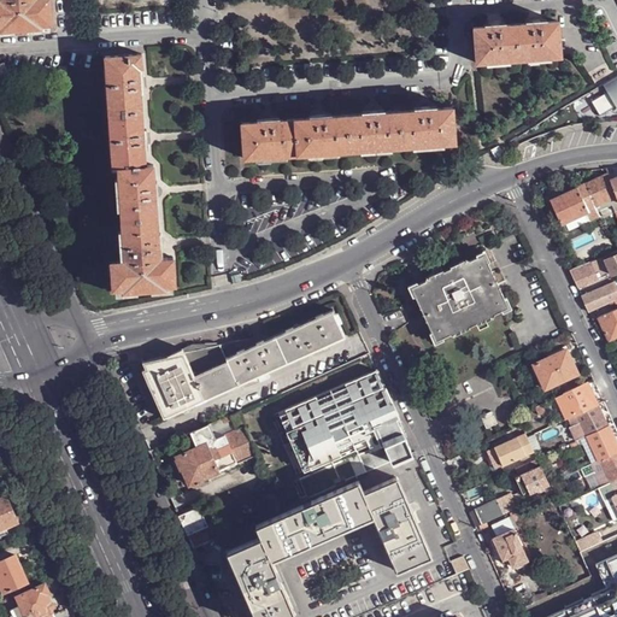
[(0,0),(0,27),(0,30),(17,29),(17,27),(25,25),(25,29),(42,27),(42,24),(53,23),(52,7),(46,9),(45,0),(0,0)]
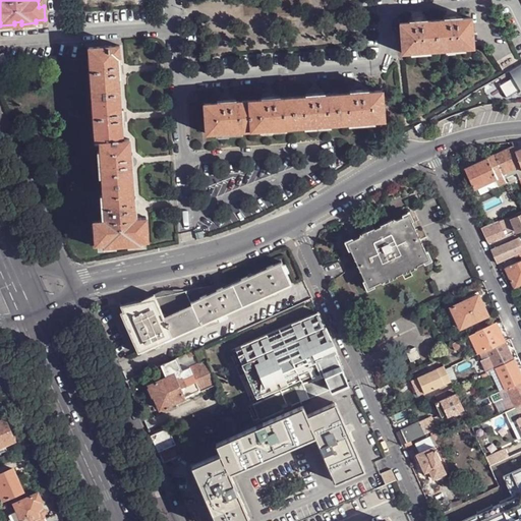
[(474,48),(472,18),(458,19),(454,19),(449,19),(448,19),(450,50),(474,48)]
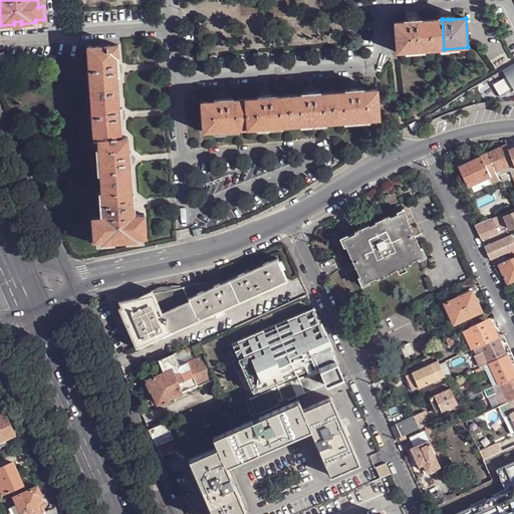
[(444,49),(442,19),(418,21),(414,21),(410,22),(395,23),(398,52),(444,49)]
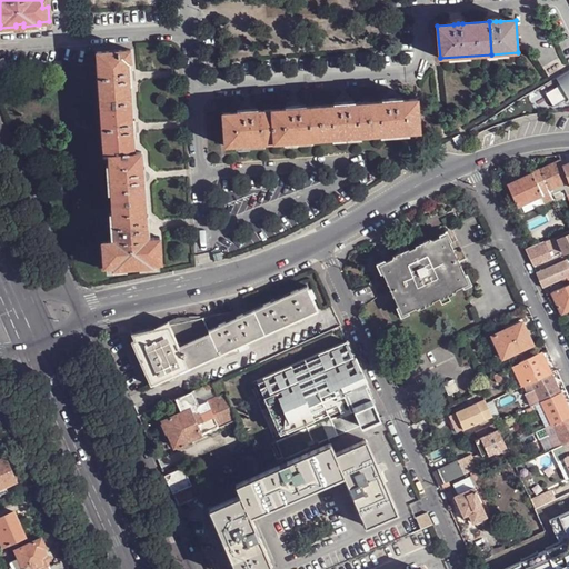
[(101,105),(132,102),(131,82),(133,81),(133,77),(133,71),(131,71),(130,61),(132,61),(131,50),(98,51),(101,105)]
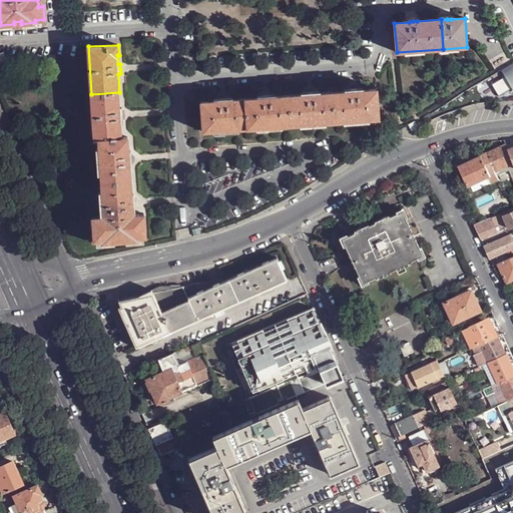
[(512,64),(502,71),(505,77),(492,84),(499,96),(512,89),(512,90),(512,64)]
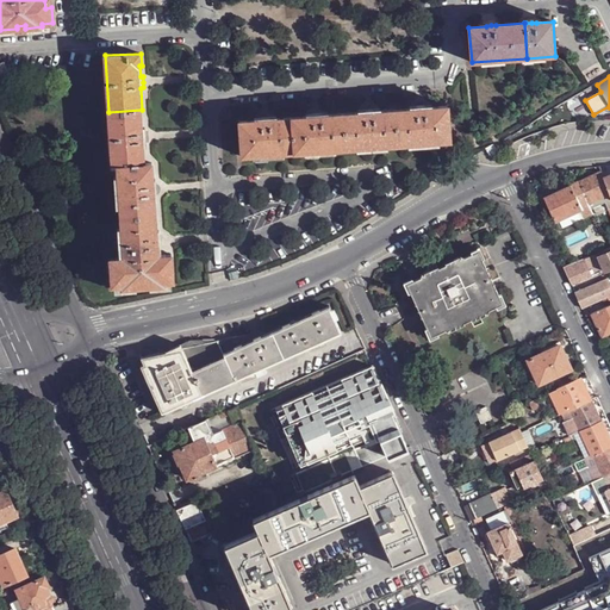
[(450,141),(448,106),(427,107),(422,107),(416,109),(399,110),(400,144),(450,141)]
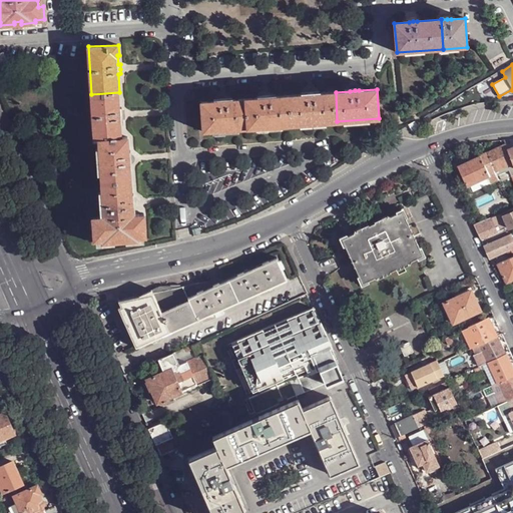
[(91,94),(94,140),(99,140),(129,138),(128,137),(122,137),(121,119),(123,119),(123,115),(123,110),(121,110),(119,92),(91,94)]
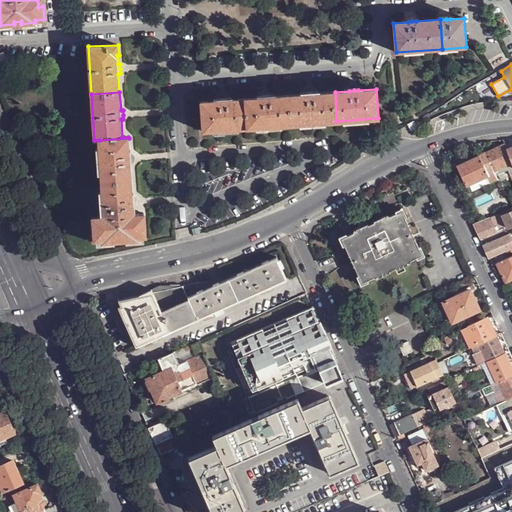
[(336,121),(335,92),(314,93),(309,94),(306,94),(290,95),(292,125),(336,121)]
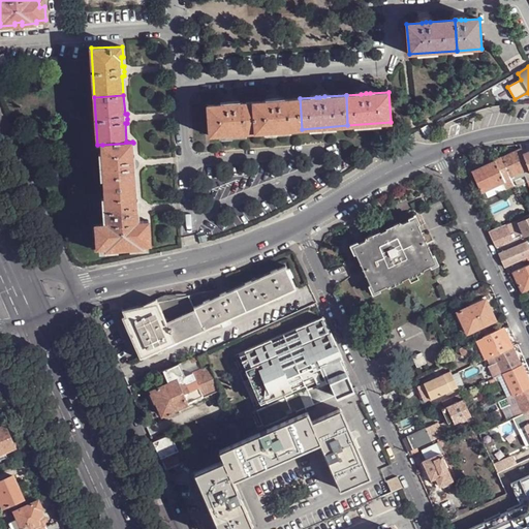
[(302,129),(300,98),(279,100),(275,100),(271,101),(253,102),(254,132),(302,129)]
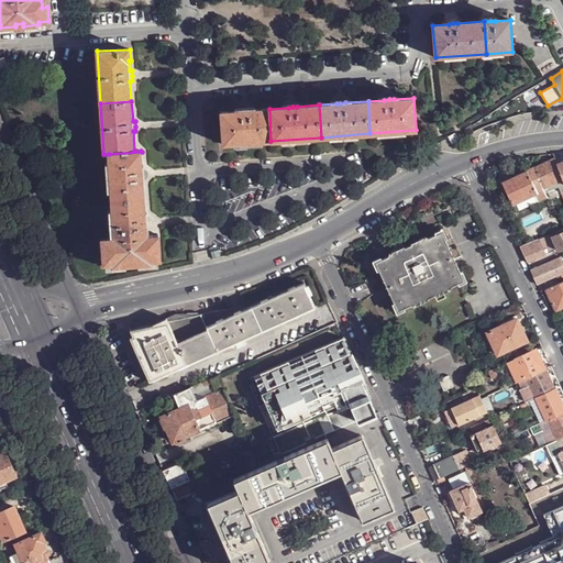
[(271,141),(269,109),(250,110),(245,111),(240,111),(221,112),(223,145),(271,141)]
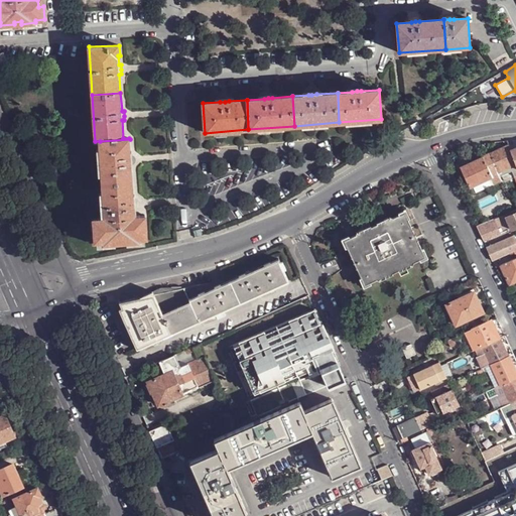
[(411,125),(415,132),(420,129),(421,128),(417,121),(411,125)]
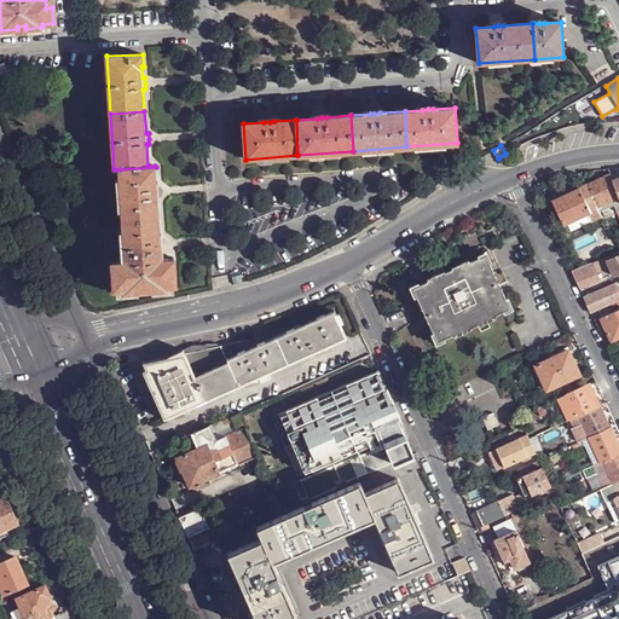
[(120,169),(123,220),(158,218),(157,197),(157,194),(157,186),(156,167),(120,169)]
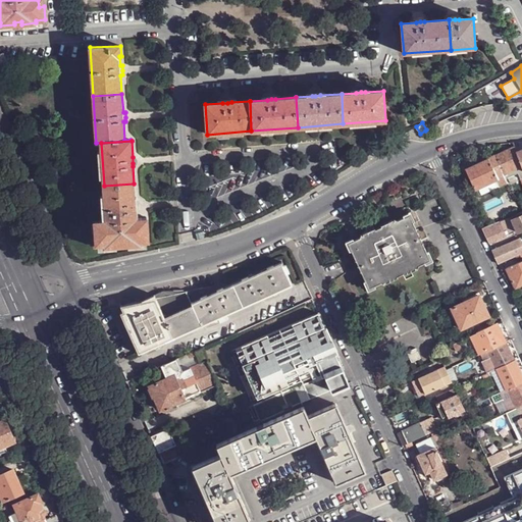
[(464,170),(474,191),(476,190),(498,179),(501,187),(508,184),(506,179),(504,174),(521,166),(516,152),(514,147),(488,159),(464,170)]
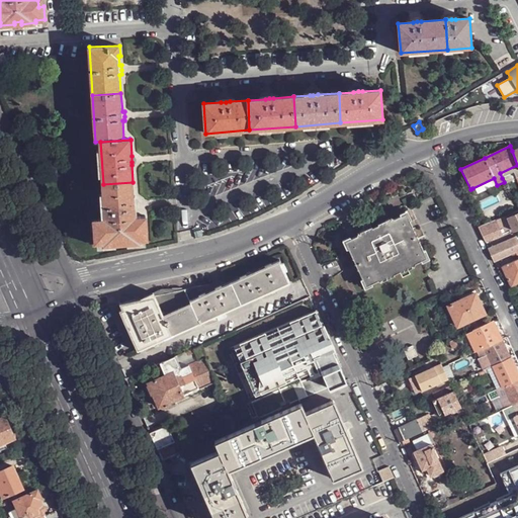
[(500,173),(502,178),(517,170),(517,166),(517,165),(500,173)]
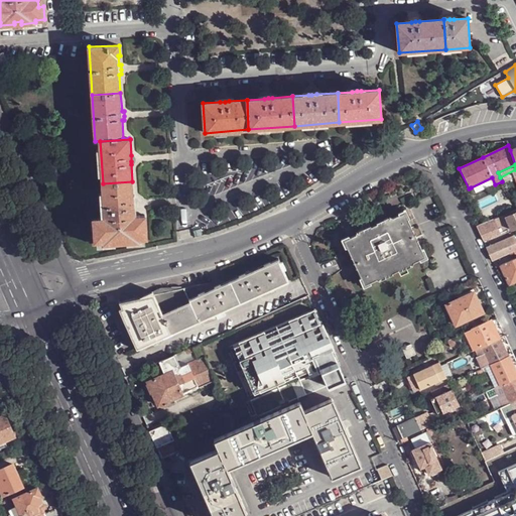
[(473,195),(495,184),(492,177),(471,187),(473,195)]
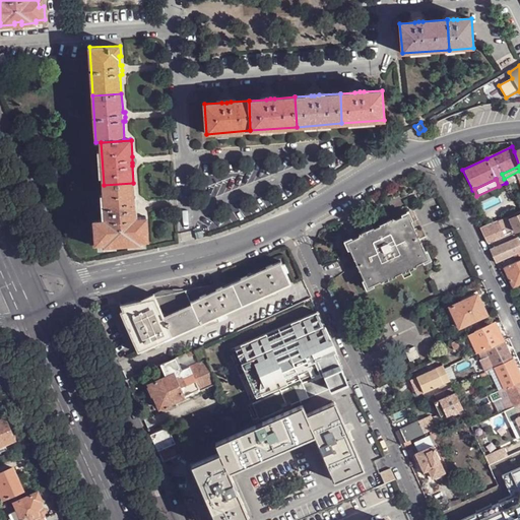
[(133,183),(104,185),(106,219),(100,220),(100,231),(95,230),(95,243),(105,243),(119,242),(126,242),(140,241),(148,240),(148,226),(143,226),(142,217),(135,217),(135,210),(135,205),(134,200),(133,183)]
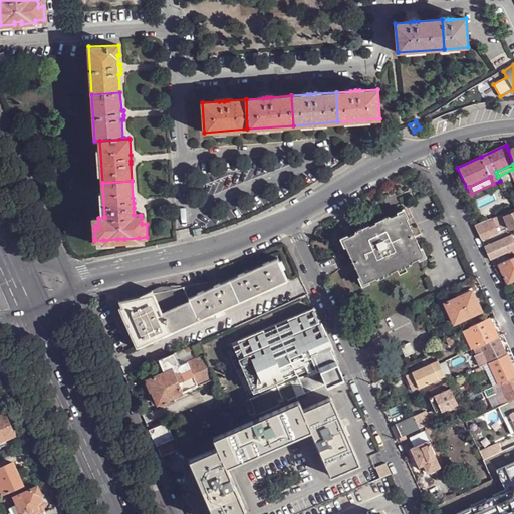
[(404,208),(396,211),(397,213),(400,220),(406,217),(408,216),(404,208)]
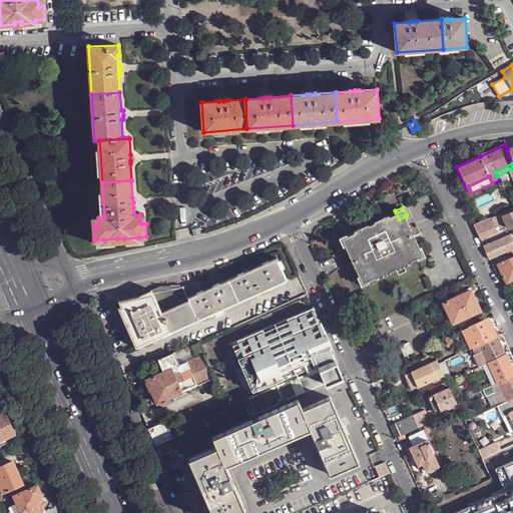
[(507,228),(512,226),(512,208),(501,213),(502,216),(507,228)]
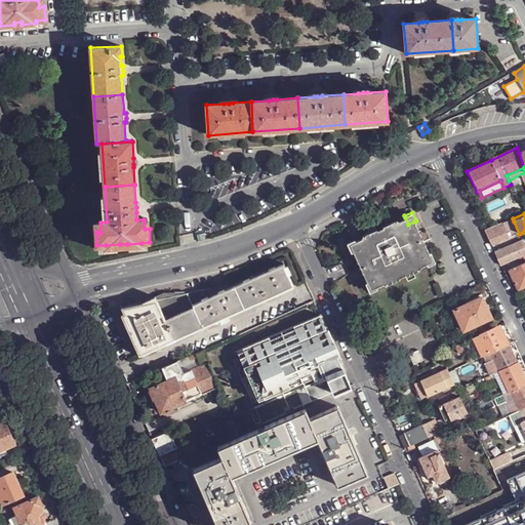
[(357,248),(352,251),(367,282),(372,280),(375,286),(381,283),(385,284),(399,278),(398,276),(404,273),(404,275),(418,268),(419,265),(427,261),(423,255),(429,252),(414,221),(408,225),(405,217),(398,220),(395,219),(380,226),(381,228),(375,230),(375,229),(361,236),(360,239),(354,242),(357,248)]
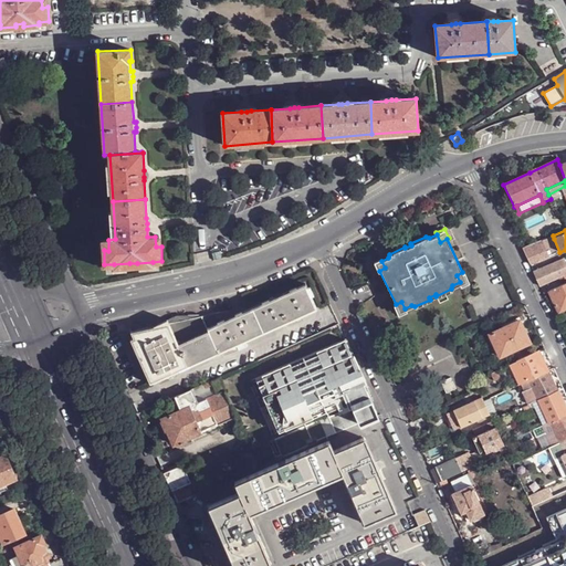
[(559,252),(554,239),(549,241),(551,243),(543,245),(548,257),(559,252)]
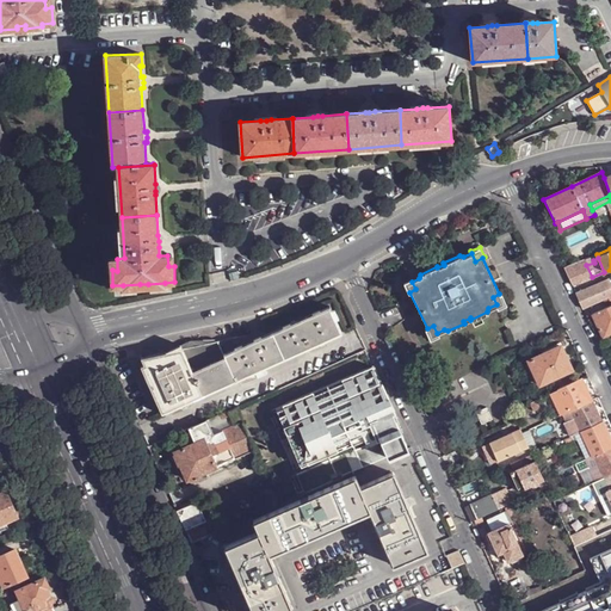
[(572,285),(592,277),(586,265),(584,259),(563,267),(572,285)]
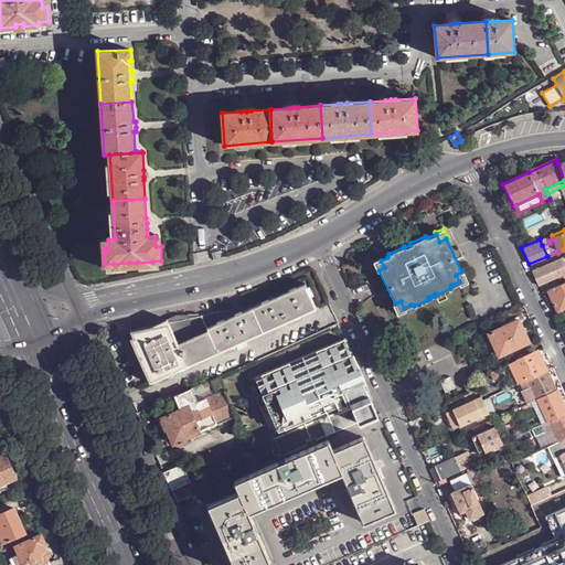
[(379,270),(384,267),(381,260),(380,258),(371,263),(375,272),(379,270)]
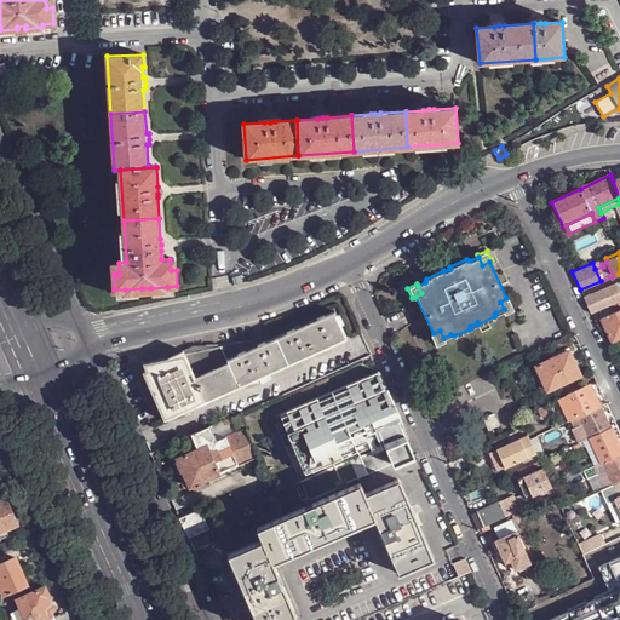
[(616,302),(619,299),(619,292),(616,285),(584,298),(591,313),(616,302)]
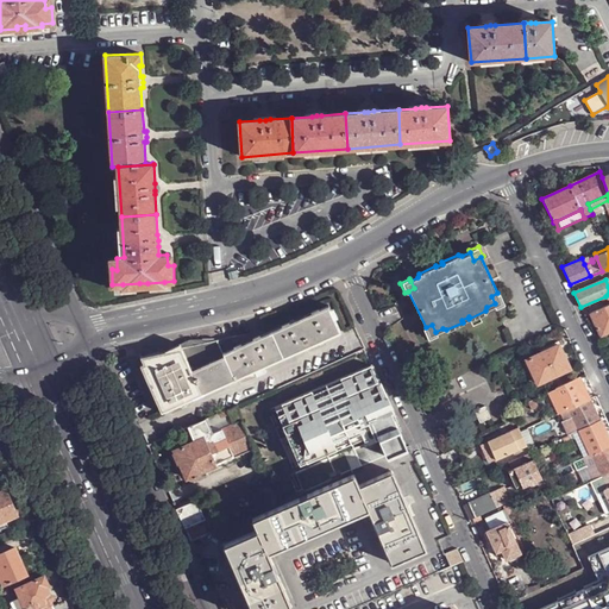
[(497,293),(491,296),(495,303),(496,305),(504,301),(500,292),(497,293)]
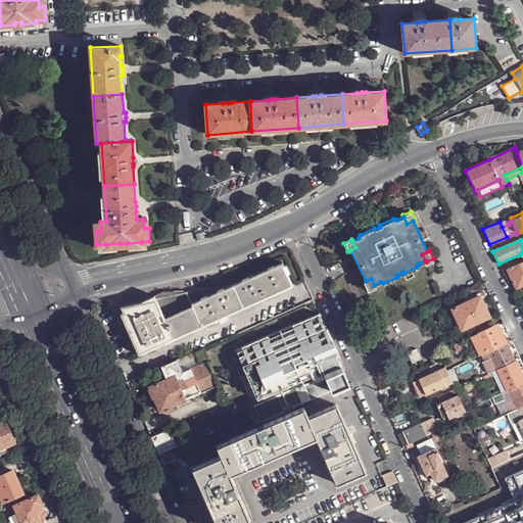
[(516,289),(522,286),(522,262),(511,268),(507,269),(516,289)]
